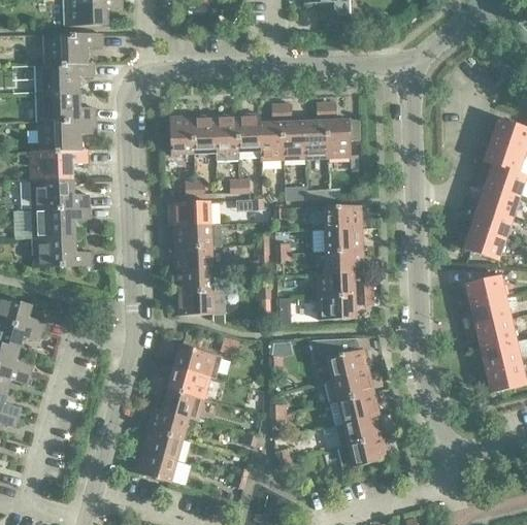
[(122,7),(122,0),(65,0),(66,26),(107,24),(107,8),(122,7)]
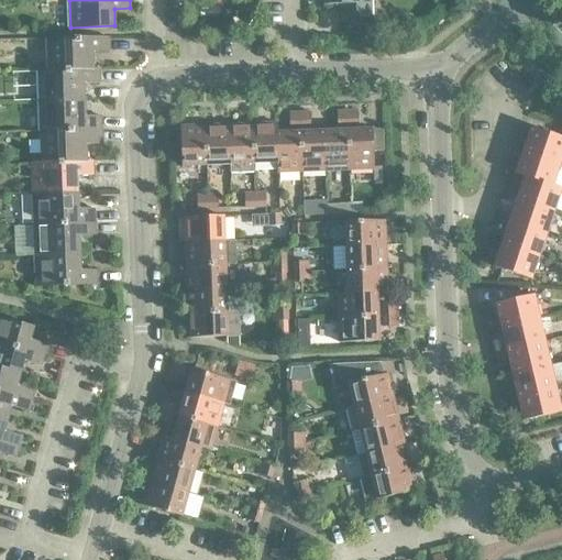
[(342,15),(371,14),(370,0),(327,0),(327,2),(341,2),(342,15)]
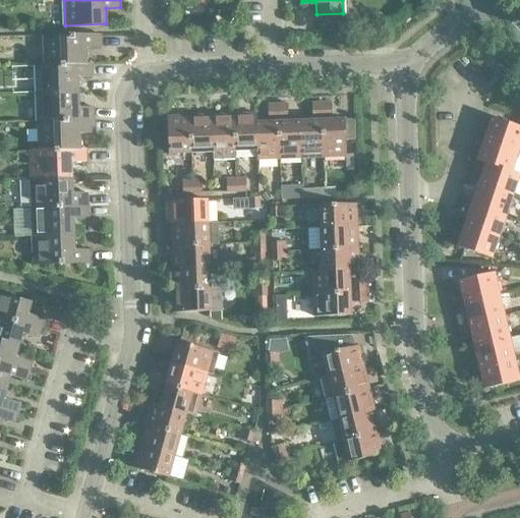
[(87,47),(101,46),(101,32),(45,34),(46,62),(46,63),(87,61),(87,47)]
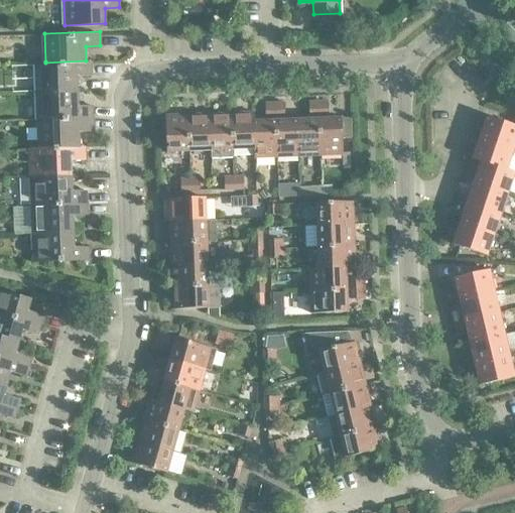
[(45,61),(36,61),(37,91),(78,90),(77,75),(92,74),(91,59),(86,60),(45,62),(45,61)]
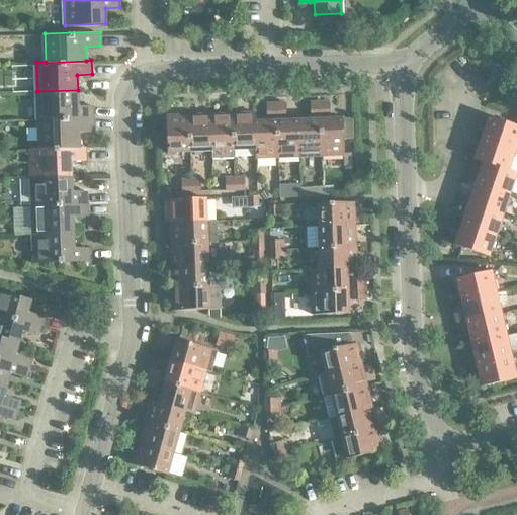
[(93,104),(79,105),(78,90),(37,91),(38,119),(94,117),(93,104)]
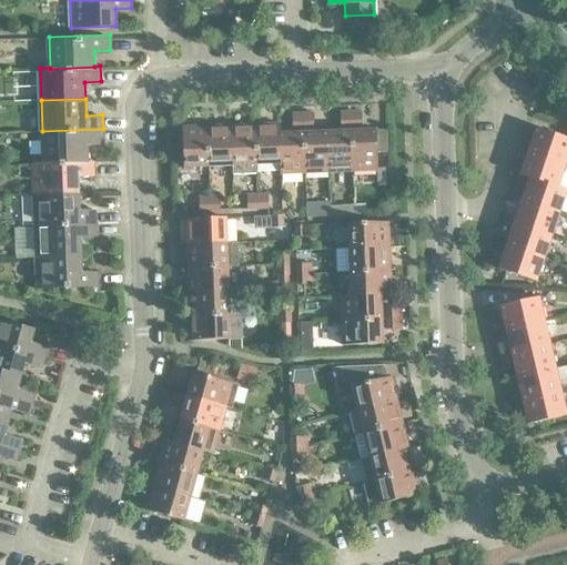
[(341,124),(352,123),(351,109),(341,110),(341,124)]
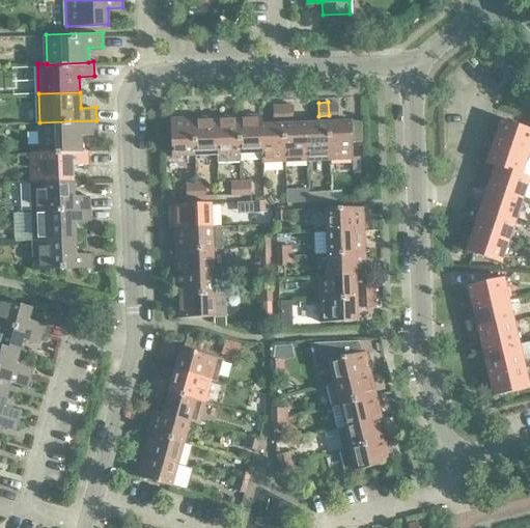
[(329,115),(338,115),(338,102),(328,102),(329,115)]
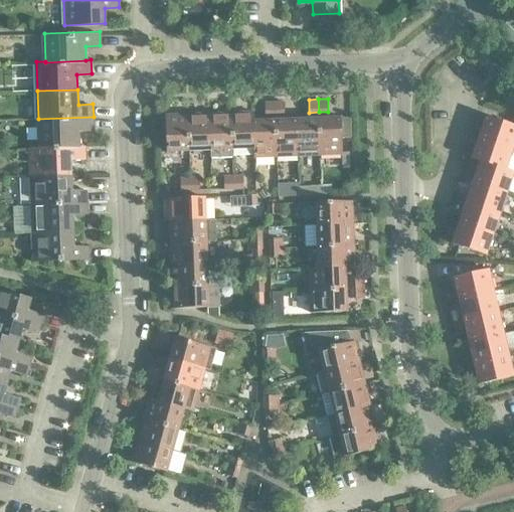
[(266,114),(275,114),(275,101),(265,101),(266,114)]
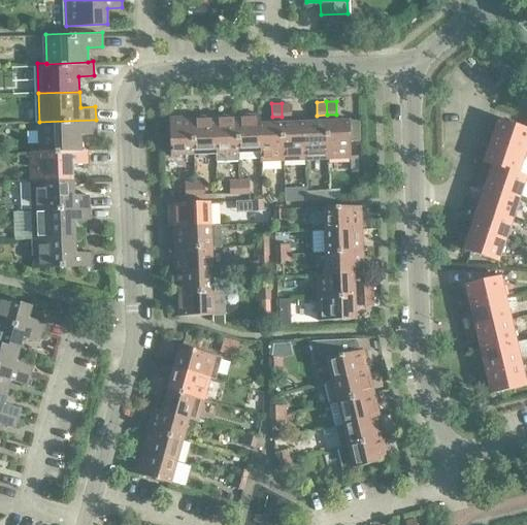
[(291,103),(282,103),(282,117),(292,116),(291,103)]
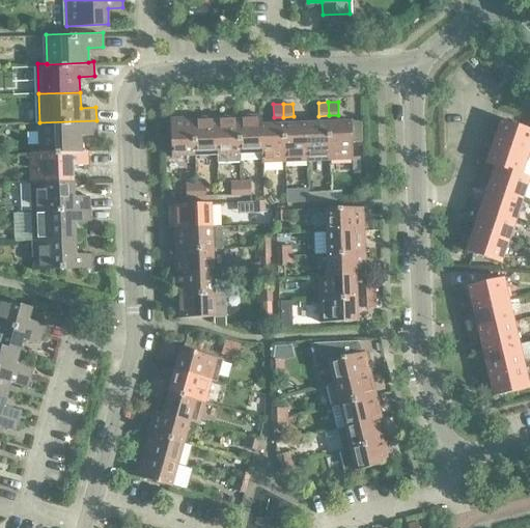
[(262,122),(261,113),(239,114),(241,151),(261,150),(262,150),(261,122),(262,122)]
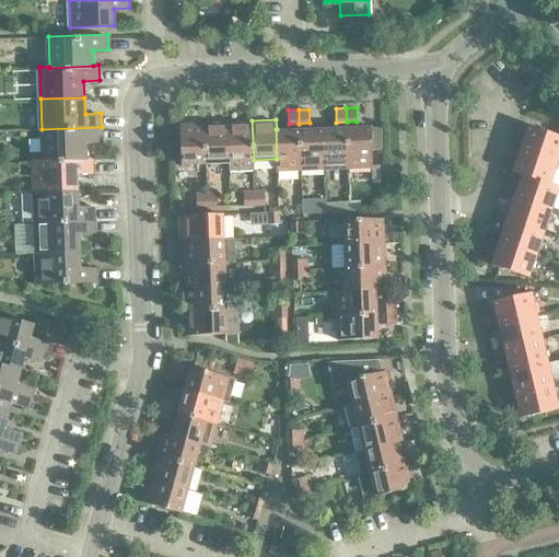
[(229,122),(230,161),(230,170),(254,169),(254,160),(252,120),(229,122)]
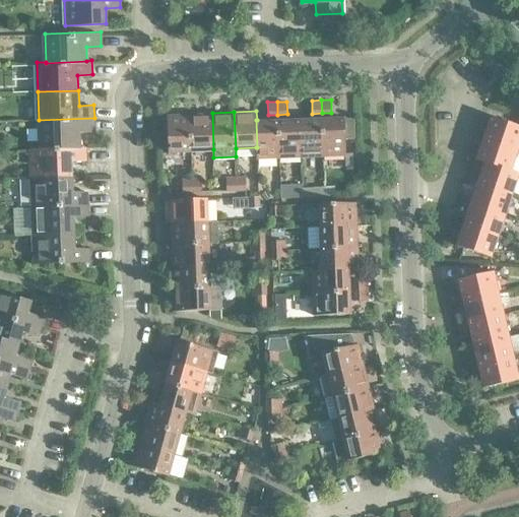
[(212,113),(190,114),(191,150),(213,149),(212,113)]
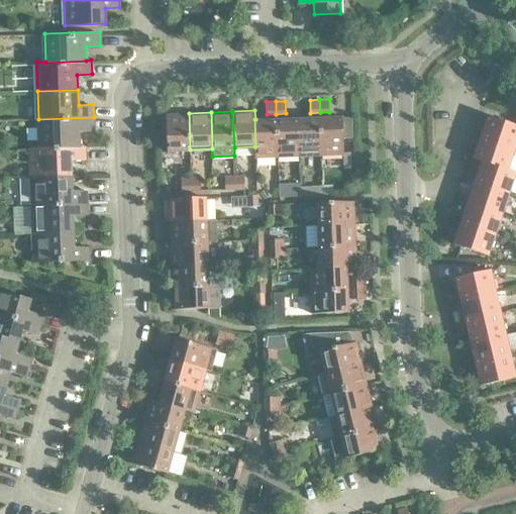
[(189,113),(167,113),(168,149),(190,149),(189,113)]
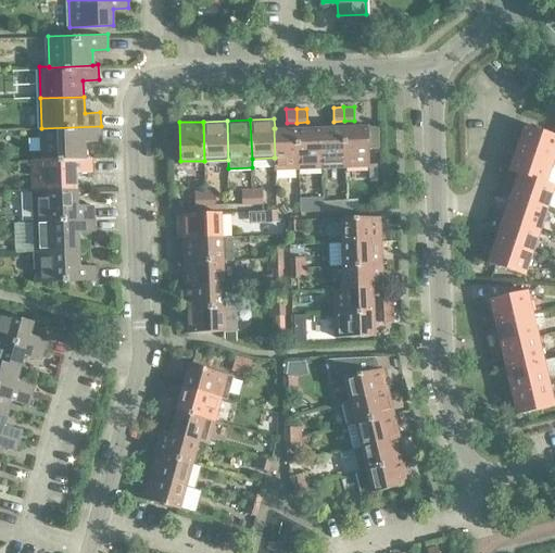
[(554,133),(526,123),(517,146),(554,158),(554,133)]
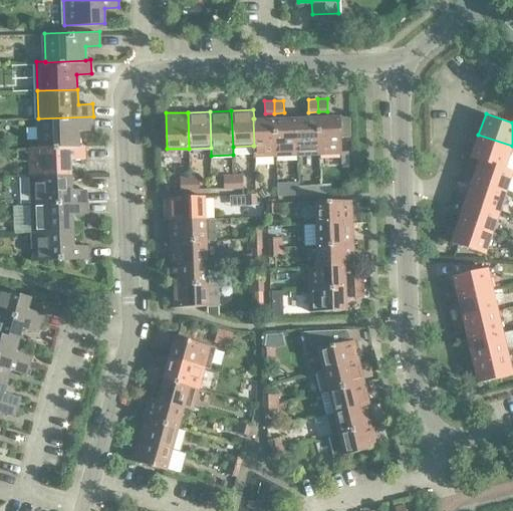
[(319,153),(341,152),(340,115),(318,116),(319,153)]
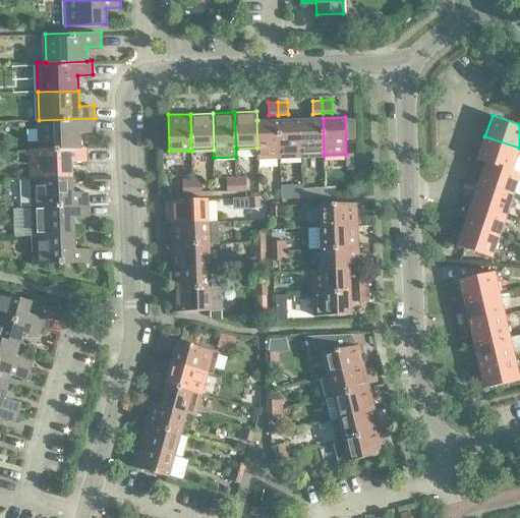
[(80,132),(95,131),(95,118),(39,120),(40,148),(40,149),(80,148),(80,147),(80,132)]
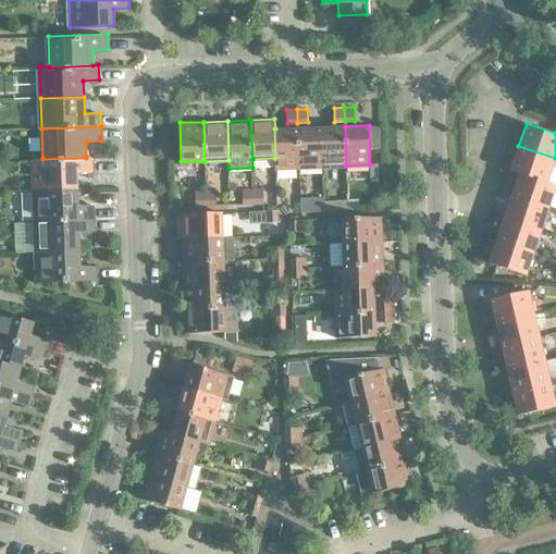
[(346,165),(345,126),(321,127),(322,167),(346,165)]
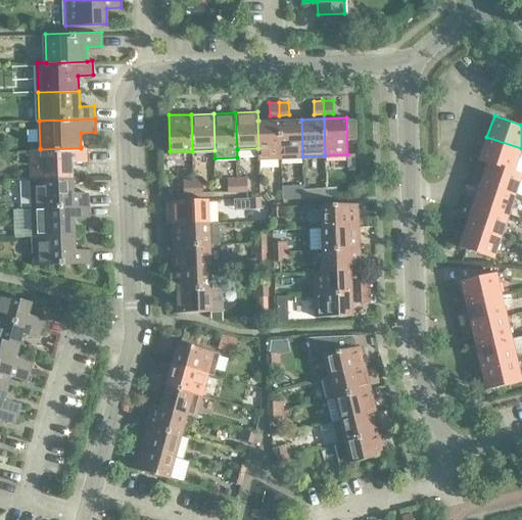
[(301,120),(280,121),(281,157),(302,156),(301,120)]
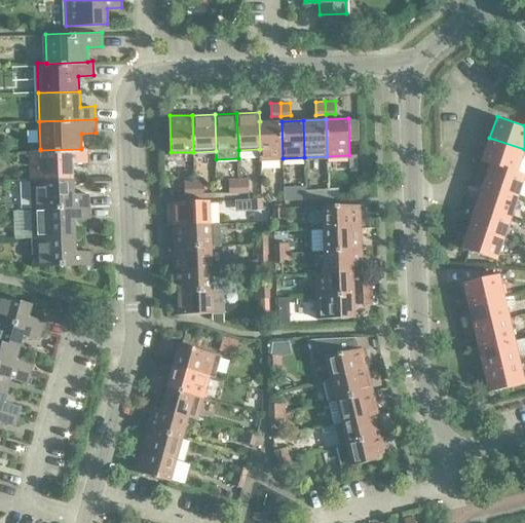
[(259,149),(260,158),(283,158),(282,121),(260,121),(259,121),(260,149),(259,149)]
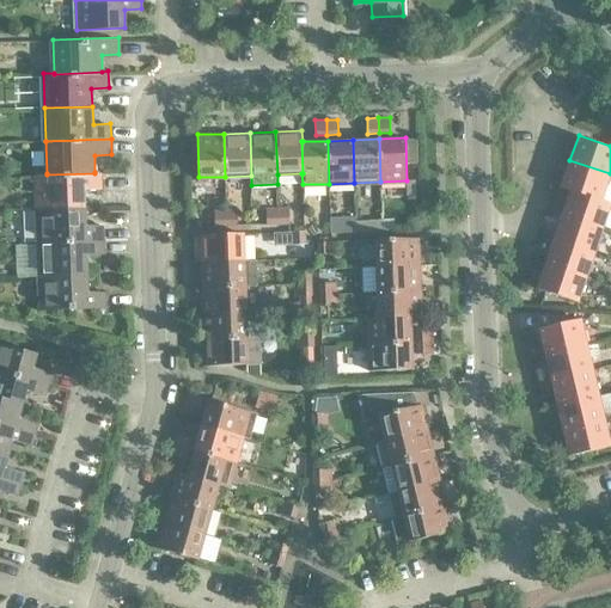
[(569,160),(561,185),(570,189),(572,188),(602,198),(603,197),(610,173),(569,160)]
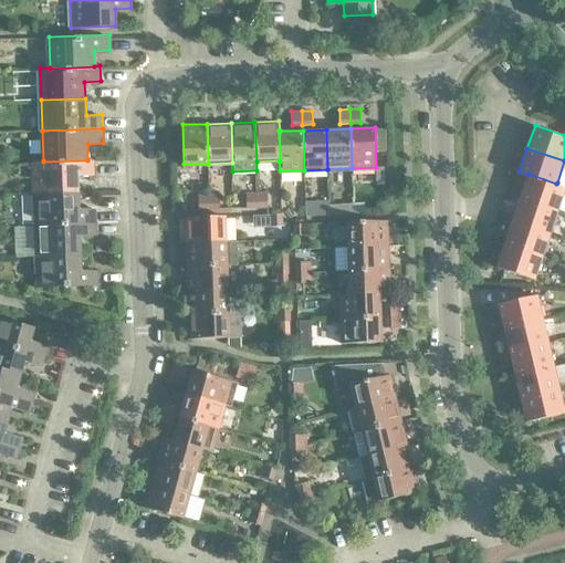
[(43,160),(33,162),(34,193),(79,191),(77,175),(94,174),(93,159),(87,159),(87,160),(43,162),(43,160)]
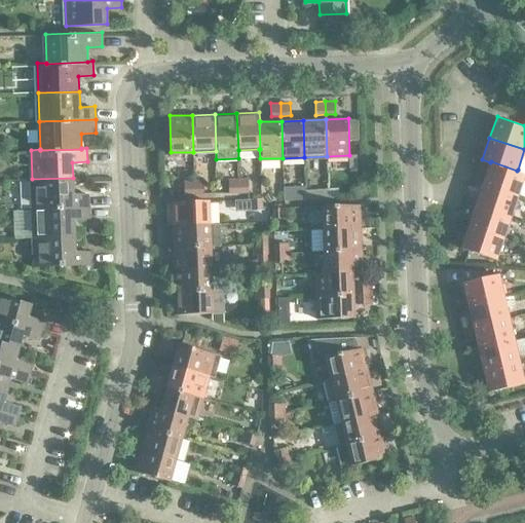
[(519,194),(524,177),(524,173),(518,170),(517,171),(491,161),(490,162),(484,183),(519,194)]
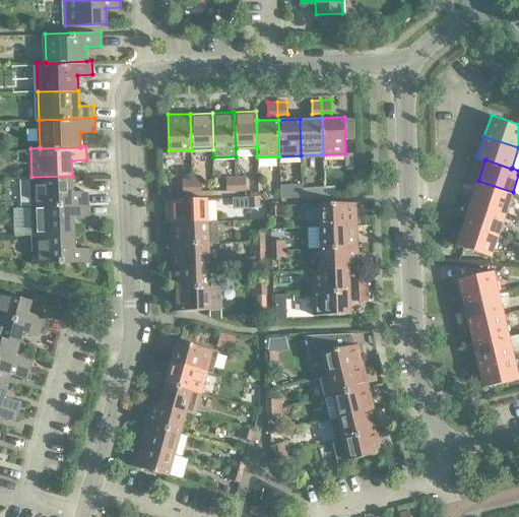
[(87,190),(73,191),(72,176),(31,177),(33,205),(88,203),(87,190)]
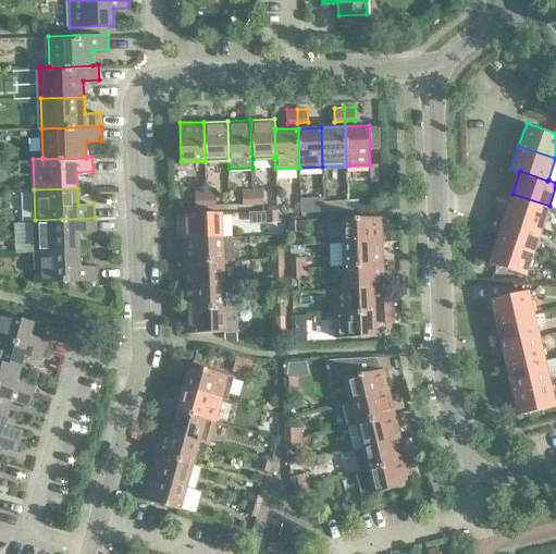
[(252,188),(243,189),(243,202),(254,202),(252,188)]
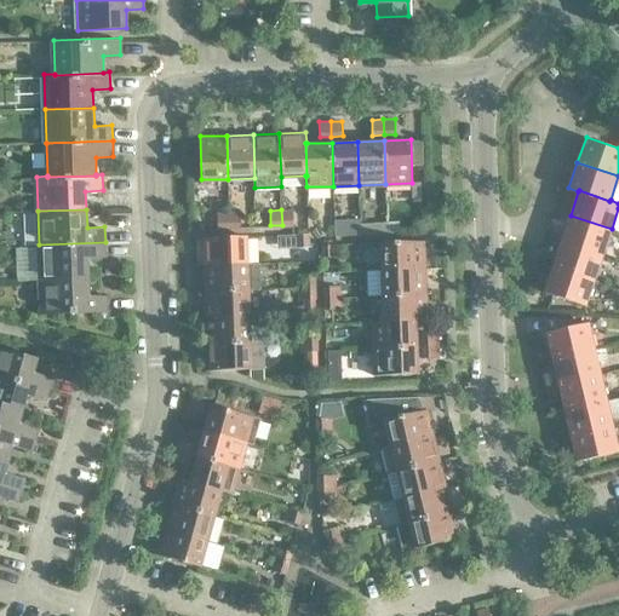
[(282,225),(294,225),(293,209),(281,209),(282,225)]
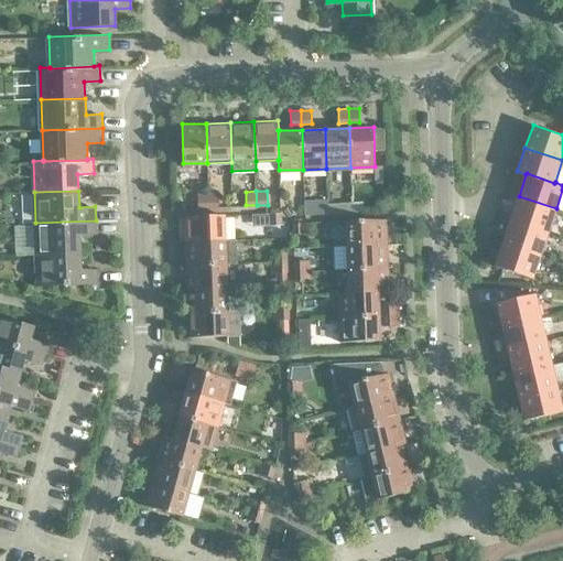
[(219,206),(219,192),(208,193),(208,206),(219,206)]
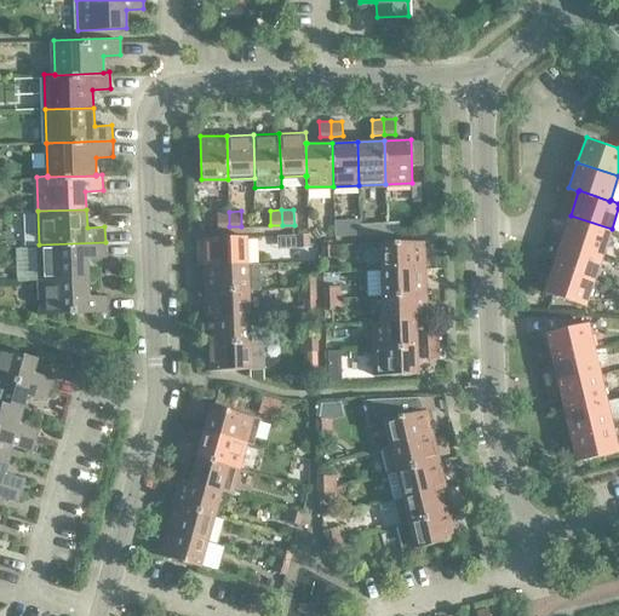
[(217,212),(218,228),(229,226),(229,212),(217,212)]
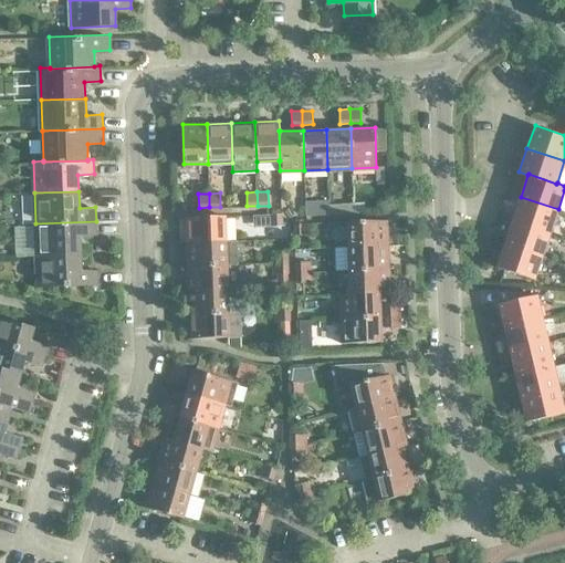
[(551,232),(558,209),(521,197),(513,219),(551,232)]
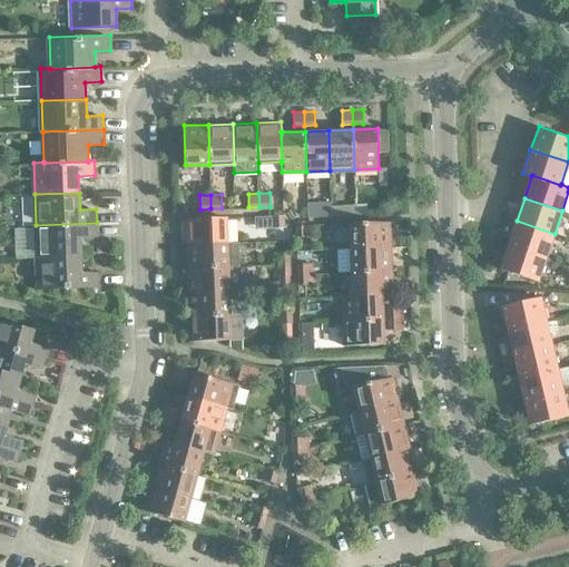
[(369,213),(368,202),(357,202),(357,213),(369,213)]
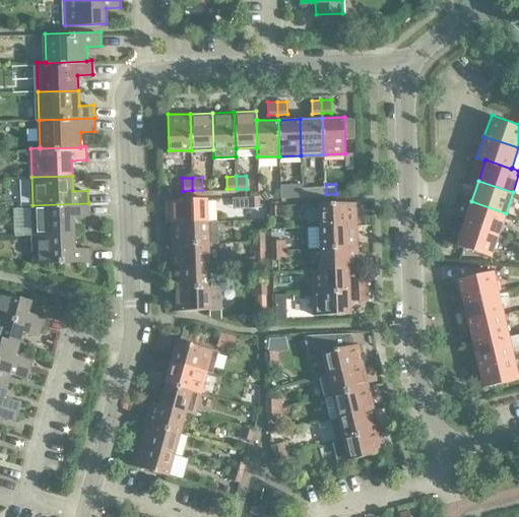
[(245,196),(243,196),(243,206),(260,205),(259,195),(258,195),(245,196)]
